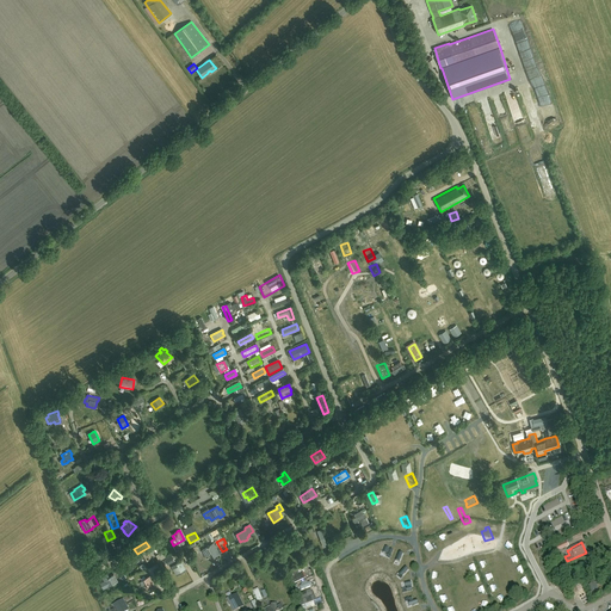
[(218,554),(213,544),(201,550),(205,557),(210,554),(213,557),(216,555),(218,554)]
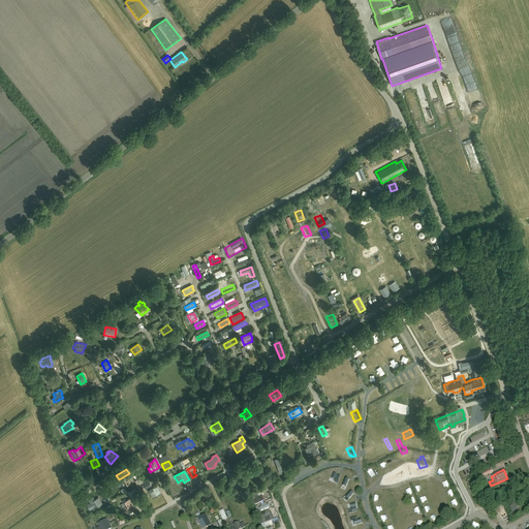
[(123,487),(126,486),(131,481),(128,475),(117,481),(119,486),(121,484),(123,487)]
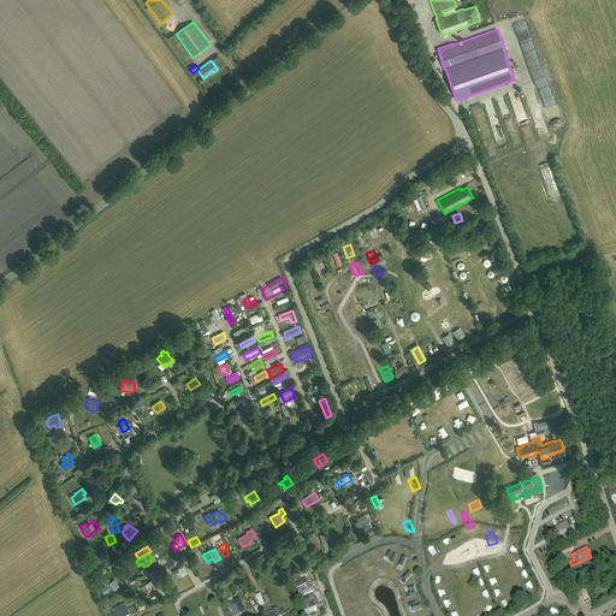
[(420,569),(428,568),(426,557),(418,560),(420,569)]
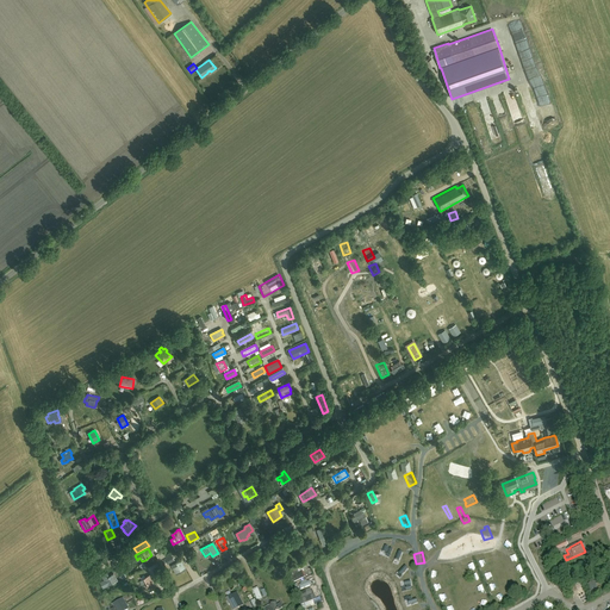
[(335,559),(328,561),(332,573),(335,572),(334,568),(337,567),(335,559)]
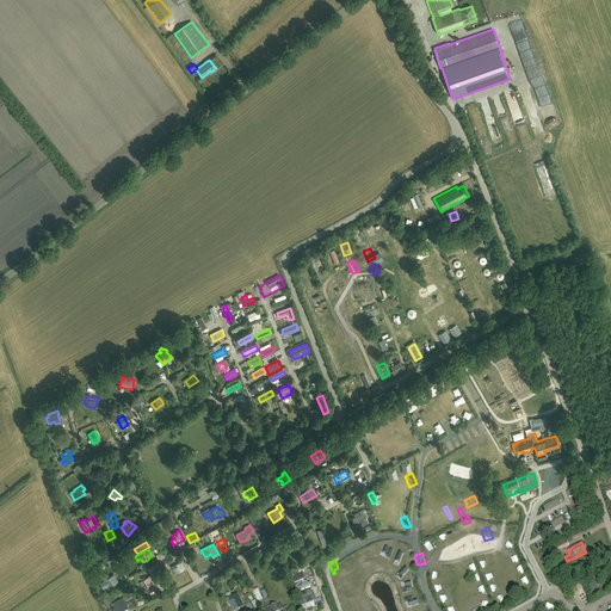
[(181,561),(172,567),(177,575),(186,569),(181,561)]
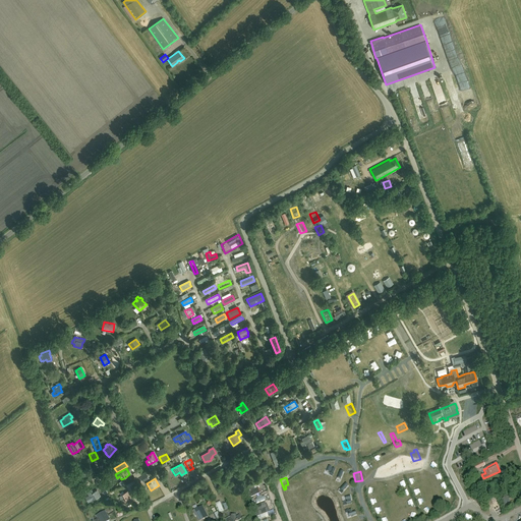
[(343,478),(333,482),(336,489),(343,486),(342,482),(344,481),(343,478)]
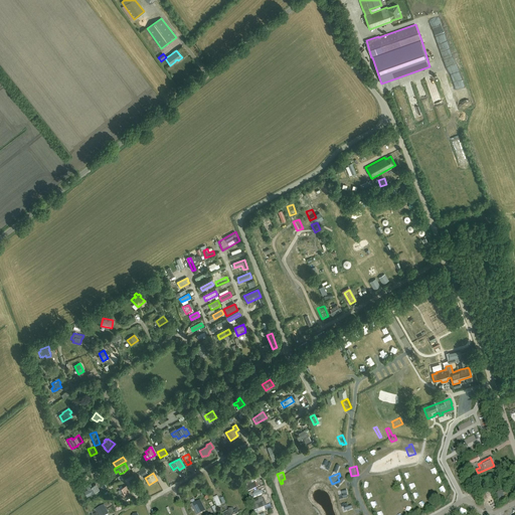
[(398,483),(404,481),(400,473),(394,475),(398,483)]
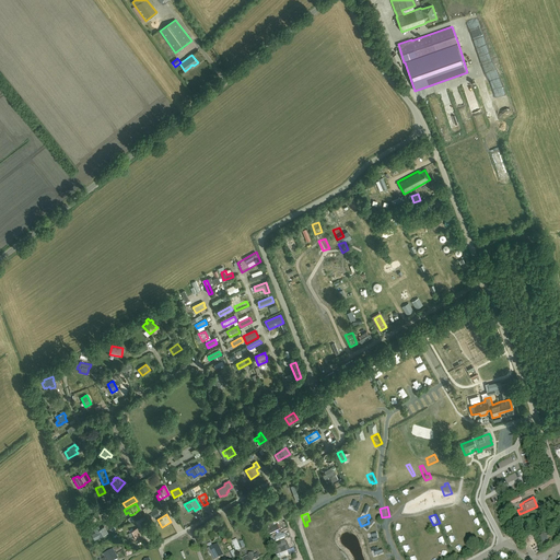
[(405,534),(407,533),(403,522),(397,524),(398,526),(400,525),(405,534)]
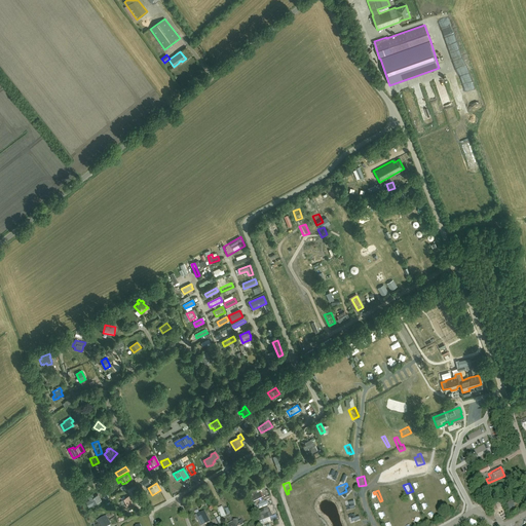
[(369,491),(366,492),(366,493),(363,494),(365,503),(372,501),(369,491)]
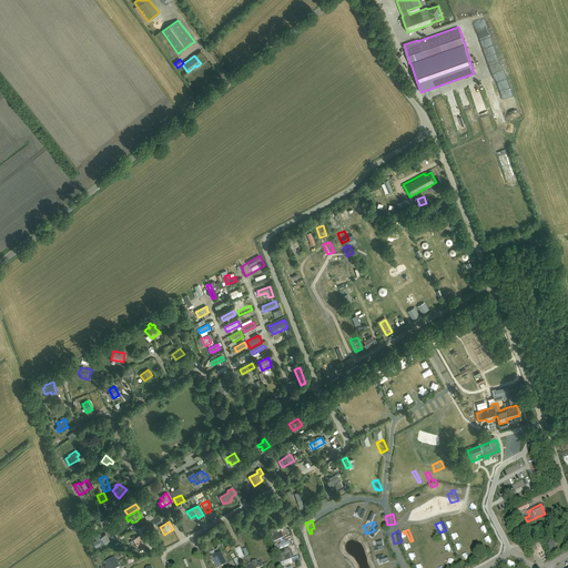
[(269,538),(272,543),(284,537),(281,531),(269,538)]
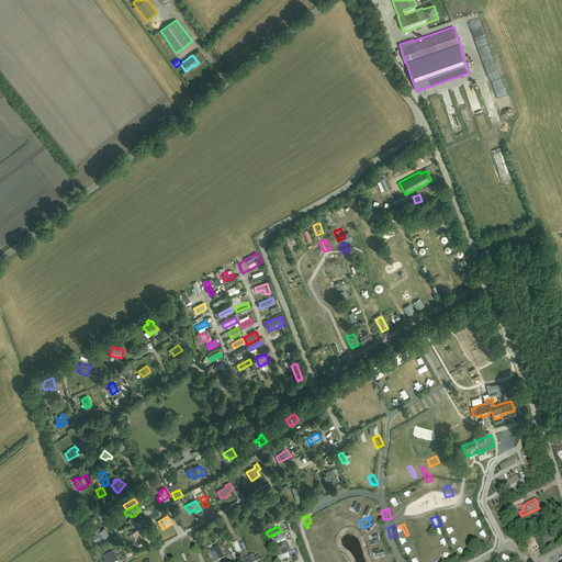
[(498,526),(493,529),(497,537),(502,534),(498,526)]
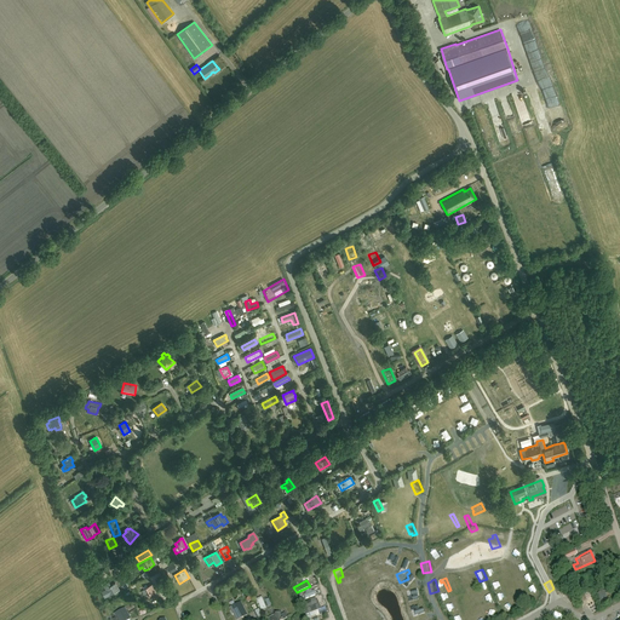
[(119,590),(115,584),(110,586),(109,583),(104,585),(107,590),(103,592),(105,596),(109,593),(110,595),(119,590)]
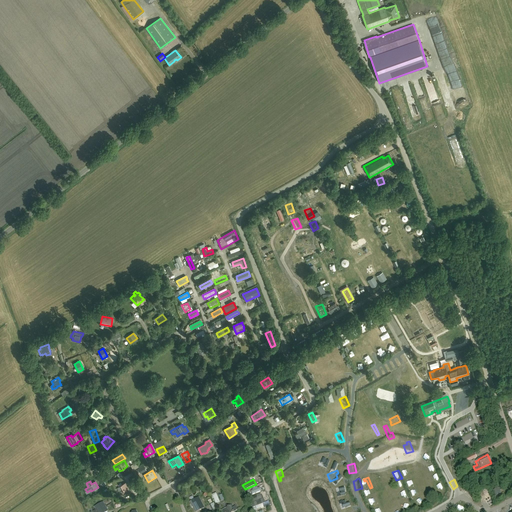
[(125,483),(120,486),(123,491),(126,490),(126,491),(129,489),(125,483)]
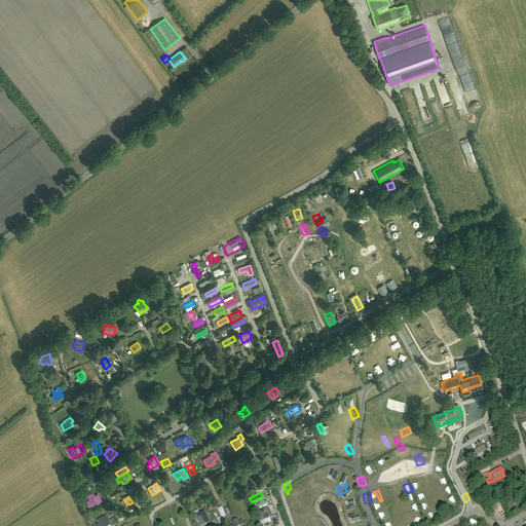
[(414,509),(419,506),(416,497),(410,499),(414,509)]
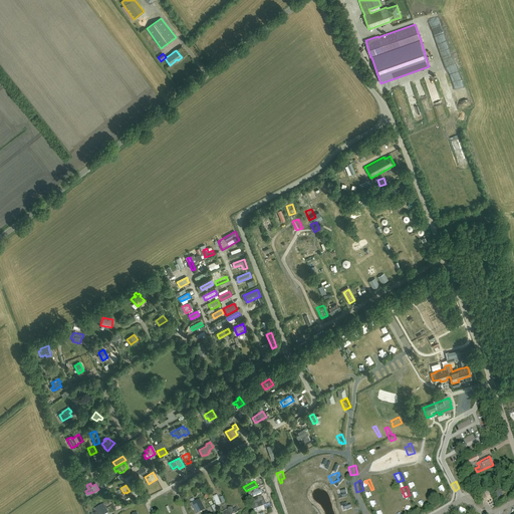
[(395,494),(397,498),(399,497),(395,488),(391,490),(393,495),(395,494)]
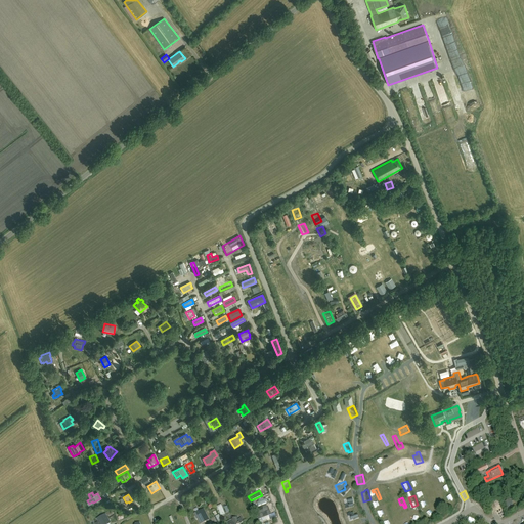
[(288,504),(281,506),(286,517),(292,514),(288,504)]
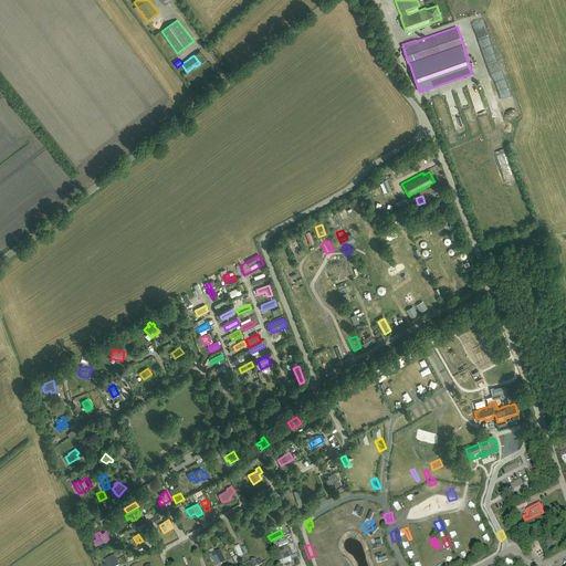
[(401,558),(408,556),(404,546),(398,548),(401,558)]
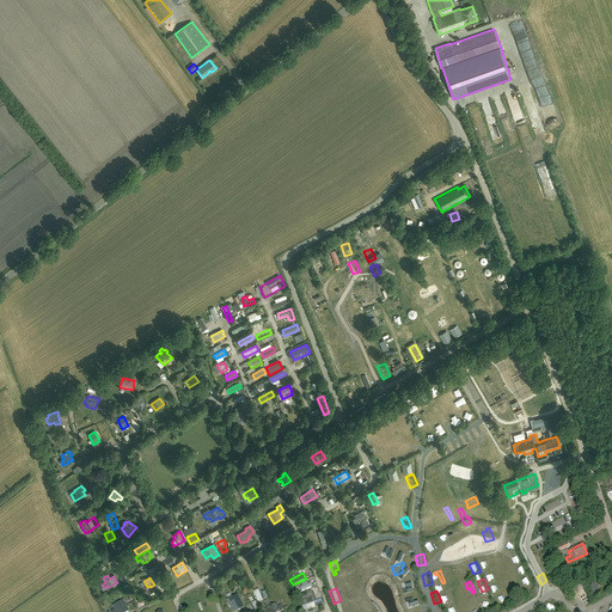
[(298,598),(301,607),(317,601),(313,592),(298,598)]
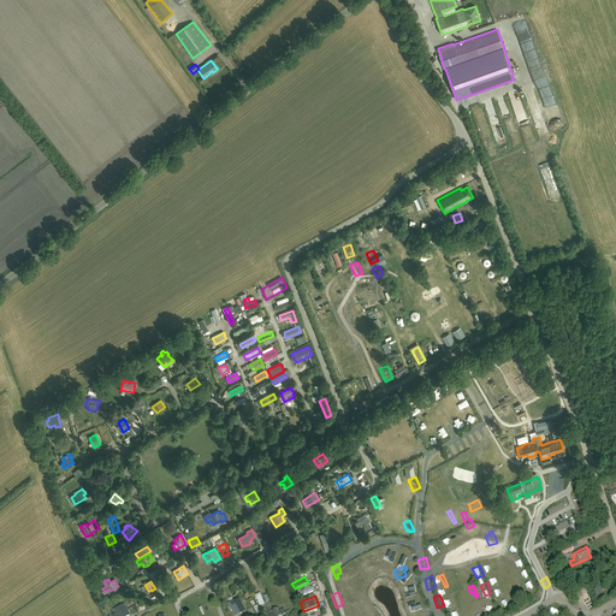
[(454,597),(446,598),(449,609),(456,608),(454,597)]
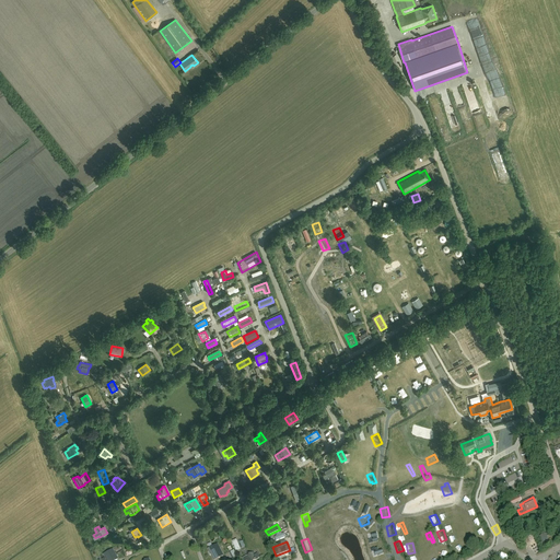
[(211,555),(213,559),(218,557),(219,558),(223,556),(219,548),(218,544),(208,549),(209,551),(209,552),(210,555),(211,556),(211,555)]
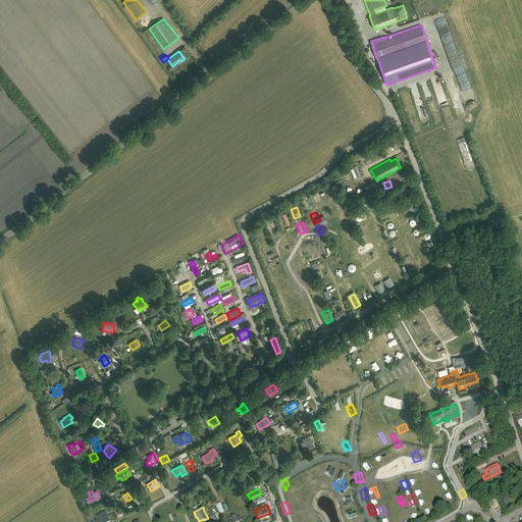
[(307,521),(311,521),(310,518),(312,518),(309,507),(304,508),(307,521)]
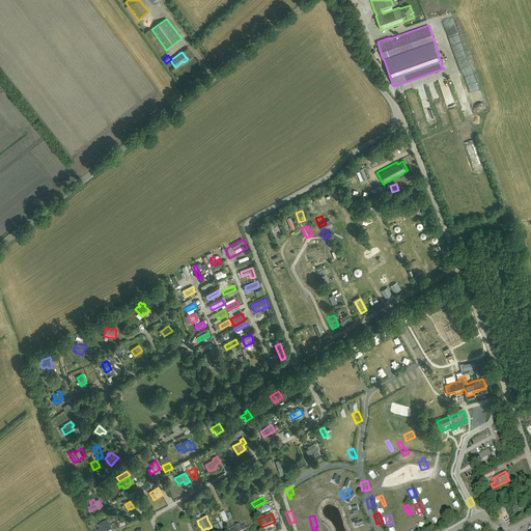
[(300,523),(304,530),(310,529),(306,520),(300,523)]
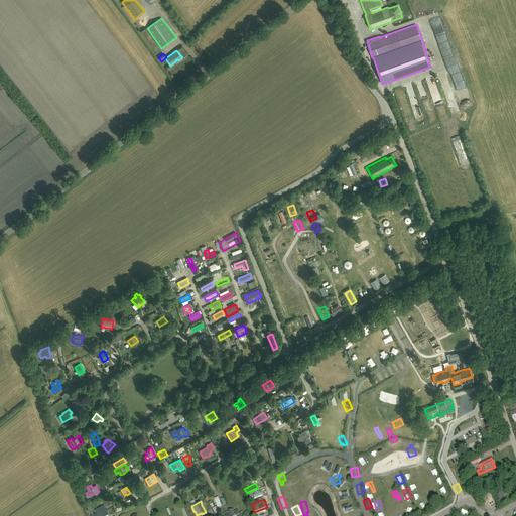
[(94,515),(106,515),(108,515),(104,506),(99,509),(101,511),(97,513),(97,514),(94,515)]
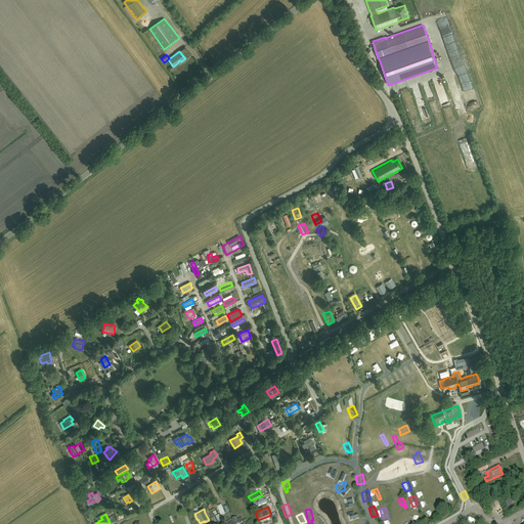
[(446,520),(447,523),(450,523),(453,523),(459,521),(455,515),(446,520)]
